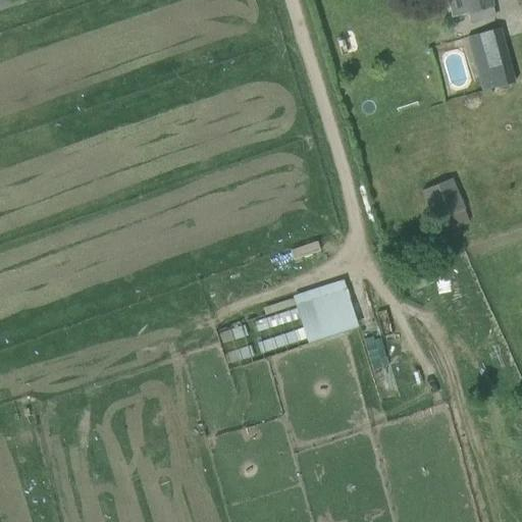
[(464,0),(468,13),(493,6),(491,0),(464,0)]
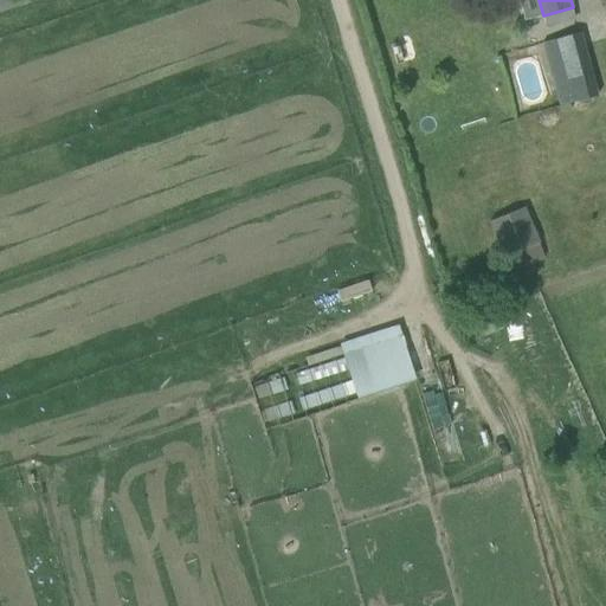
[(581,32),(541,44),(547,68),(553,88),(559,107),(572,103),(599,96),(598,91),(593,75),(581,32)]
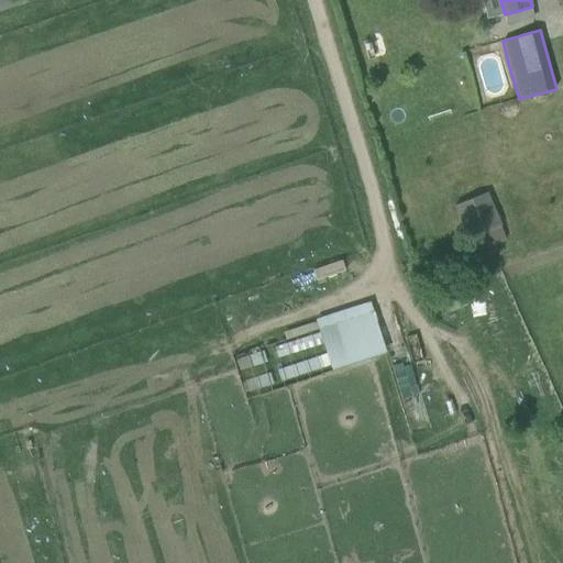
[(487,194),(456,208),(468,238),(500,224),(487,194)]
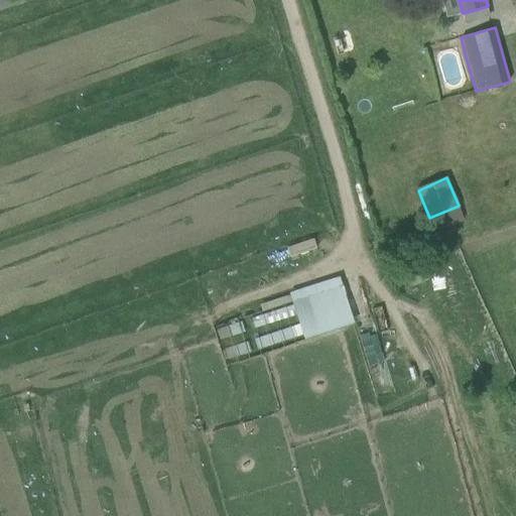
[(300,338),(352,323),(339,276),(287,290),(300,338)]
